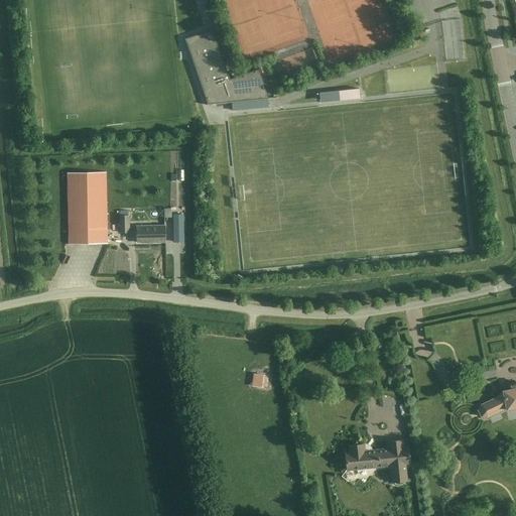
[(434,9),(436,21),(456,16),(453,5),(434,9)]
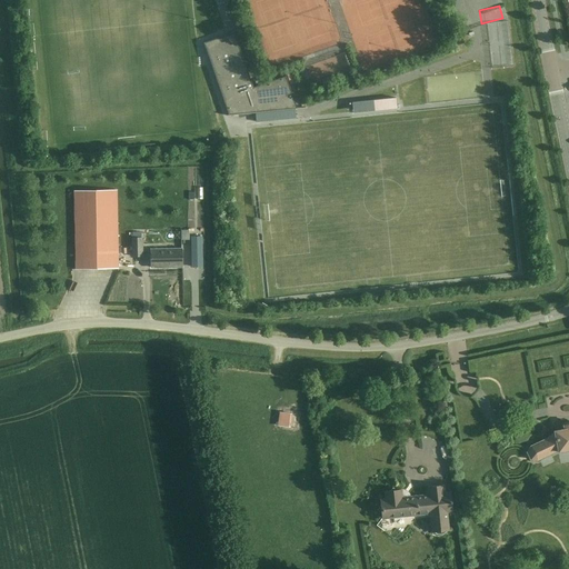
[(489,66),(507,63),(502,20),(483,22),(489,66)]
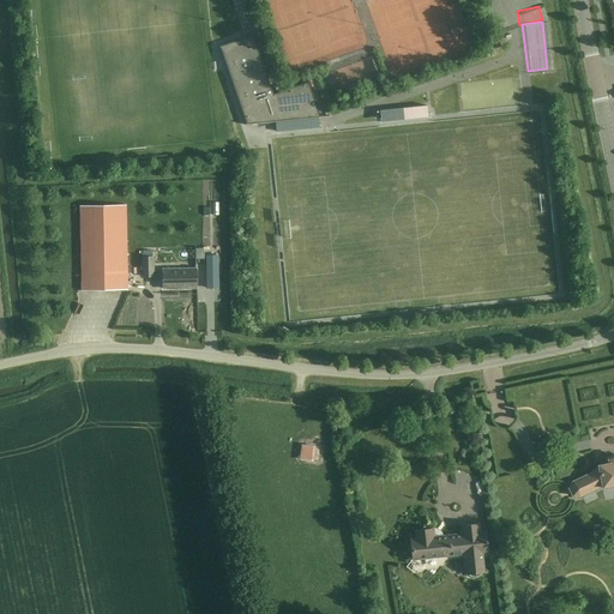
[(308,82),(278,92),(274,94),(253,35),(220,47),(247,124),(245,125),(331,116),(330,115),(320,116),(308,82)]
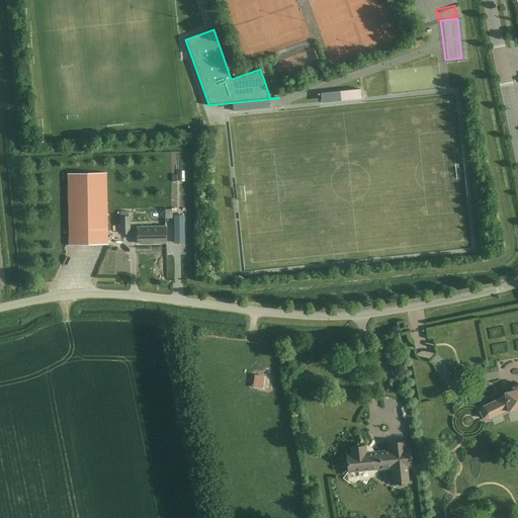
[(312,48),(280,57),(285,72),(316,63),(312,48)]
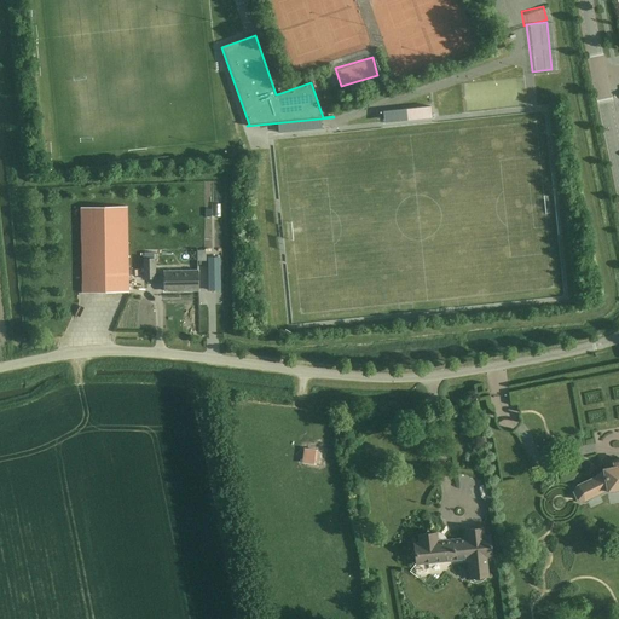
[(383,111),(385,122),(433,116),(432,106),(383,111)]
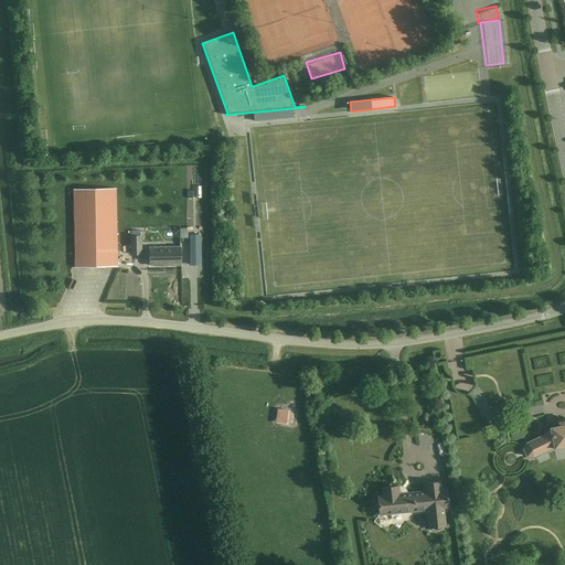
[(75,267),(117,266),(116,189),(74,190),(75,267)]
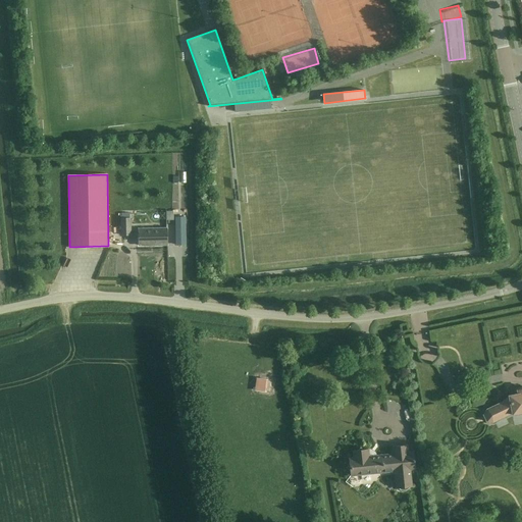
[(185,216),(175,217),(176,245),(186,245),(185,216)]
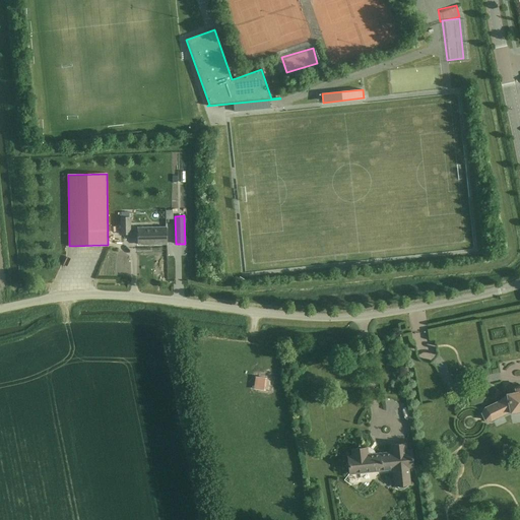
[(121,217),(122,235),(130,235),(130,217),(121,217)]
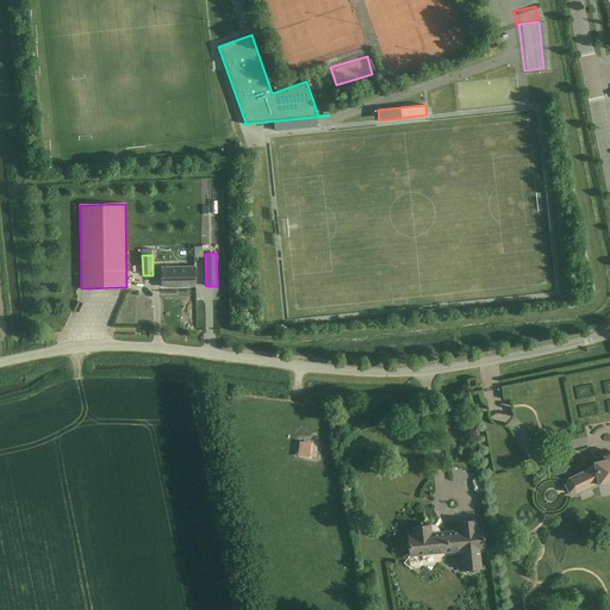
[(162,287),(195,286),(195,267),(162,267),(162,287)]
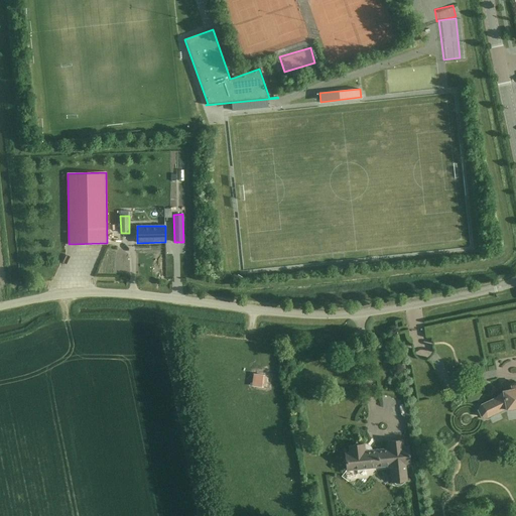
[(254,374),(252,387),(263,388),(265,375),(258,374),(254,374)]
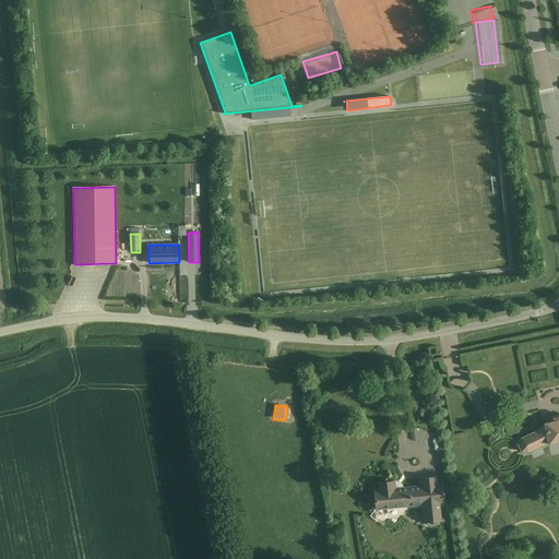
[(558,419),(555,421),(545,424),(545,425),(537,431),(522,438),(518,444),(522,451),(528,452),(548,442),(548,443),(558,442),(558,441),(558,419)]
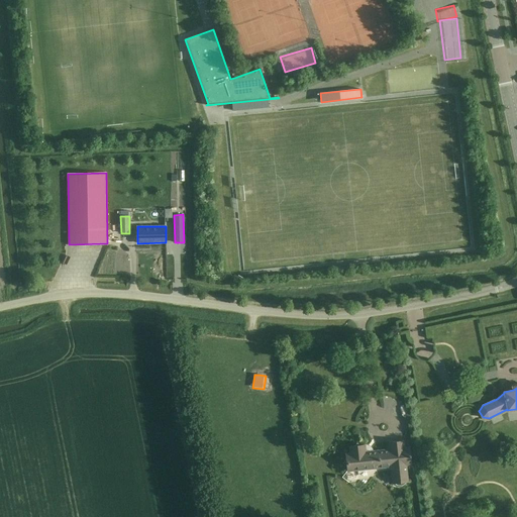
[(351,453),(345,454),(347,471),(381,468),(381,467),(389,466),(392,466),(393,484),(396,483),(397,485),(399,485),(401,485),(402,485),(404,484),(405,482),(407,482),(405,464),(411,464),(409,448),(404,448),(403,441),(389,442),(390,450),(387,450),(387,451),(379,452),(379,451),(371,451),(371,450),(371,449),(370,449),(368,447),(367,446),(366,446),(365,446),(365,445),(350,446),(351,453)]
